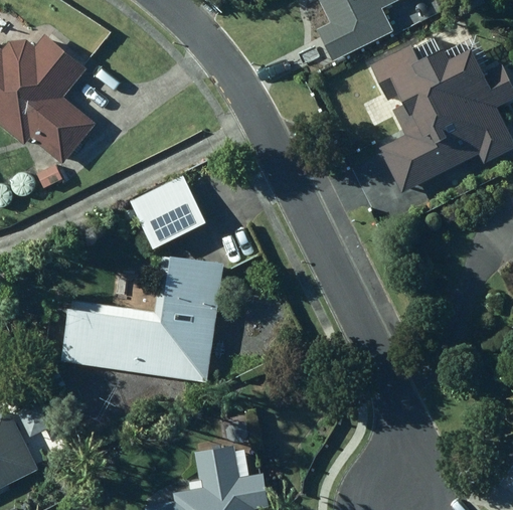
[(321,0),(331,19),(315,27),(331,59),(393,28),(383,7),(397,0),(321,0)]
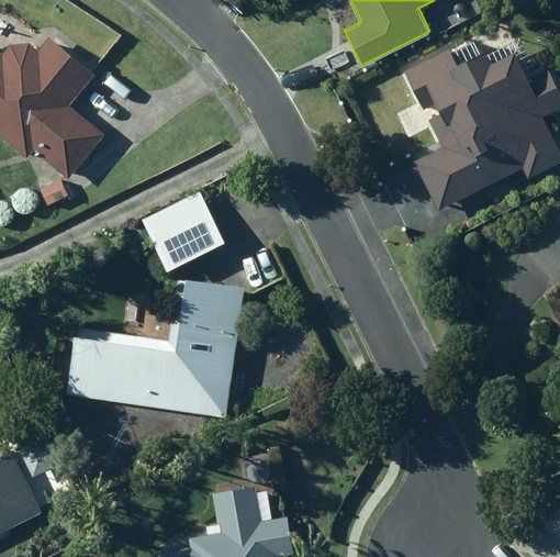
[(0,134),(25,155),(32,147),(69,177),(104,132),(69,104),(94,73),(48,35),(38,48),(29,41),(10,43),(1,53),(0,51),(0,134)]
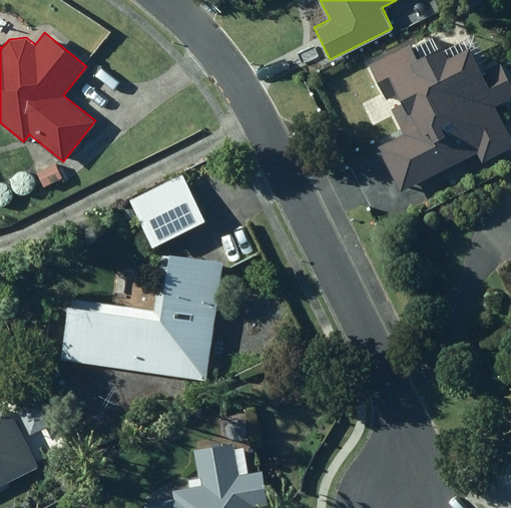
[(410,80),(417,93),(398,103),(407,121),(419,115),(423,123),(392,139),(412,178),(465,151),(461,143),(478,135),(486,151),(510,139),(510,134),(492,99),(507,91),(494,66),(483,71),(471,47),(427,69),(413,42),(376,60),(391,89),(410,80)]
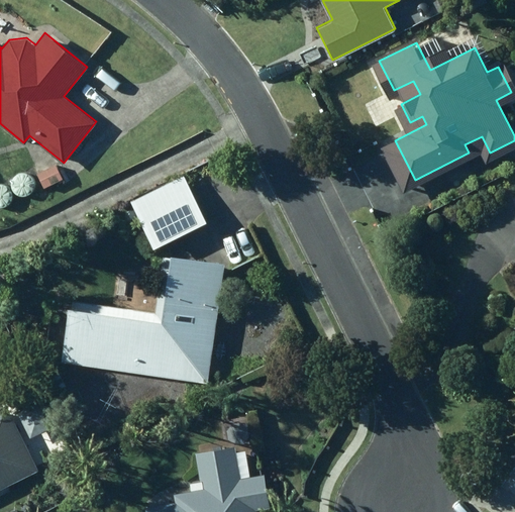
[(56,164),(37,173),(44,186),(63,177),(56,164)]
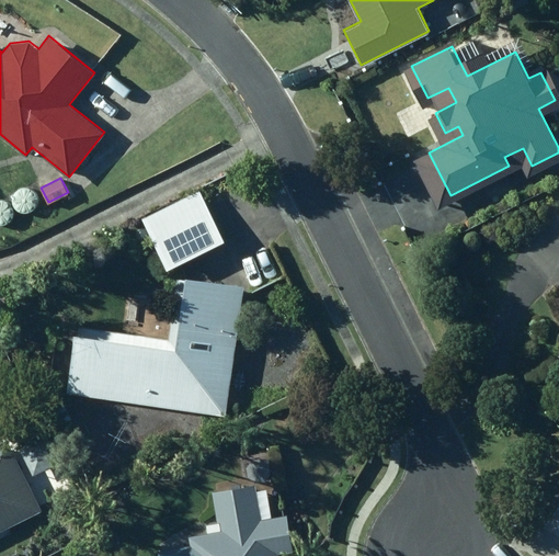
[(197,191),(139,218),(166,272),(224,244),(197,191)]
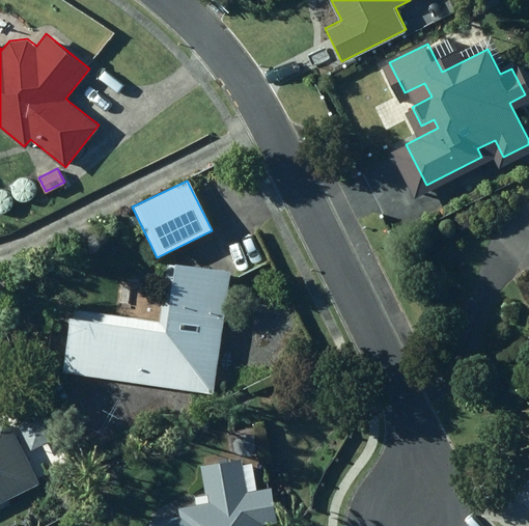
[(62,372),(214,394),(231,272),(168,263),(160,321),(76,308),(74,320),(70,320),(62,372)]
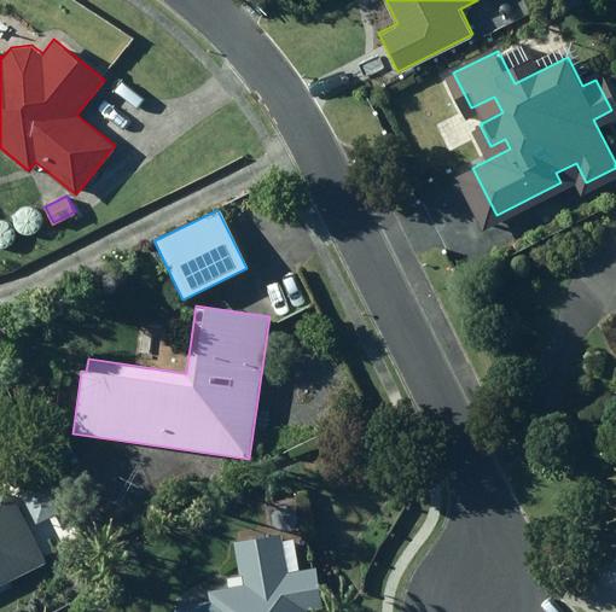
[(22,491),(35,520),(59,510),(45,481),(22,491)]
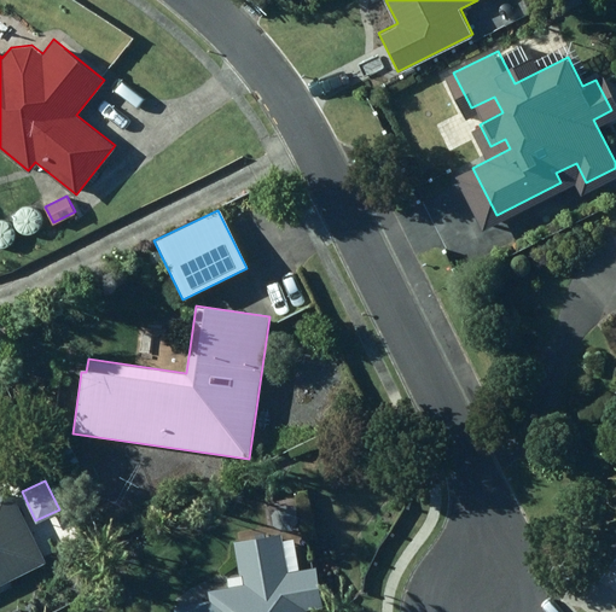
[(0,583),(45,561),(6,484),(0,487),(0,583)]
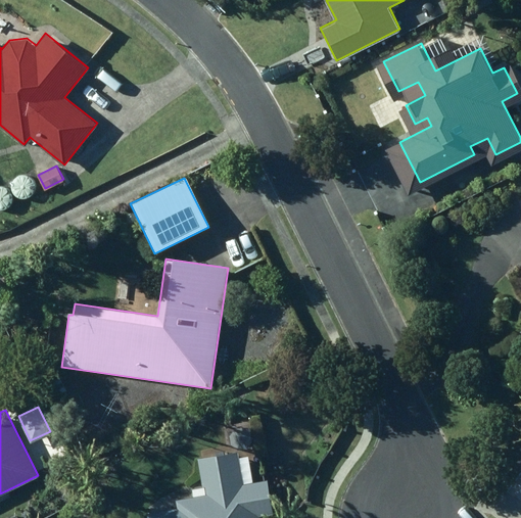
[(146,512),(146,517),(258,517),(258,516),(271,514),(266,479),(243,482),(238,451),(196,458),(202,495),(176,499),(177,507),(146,512)]
